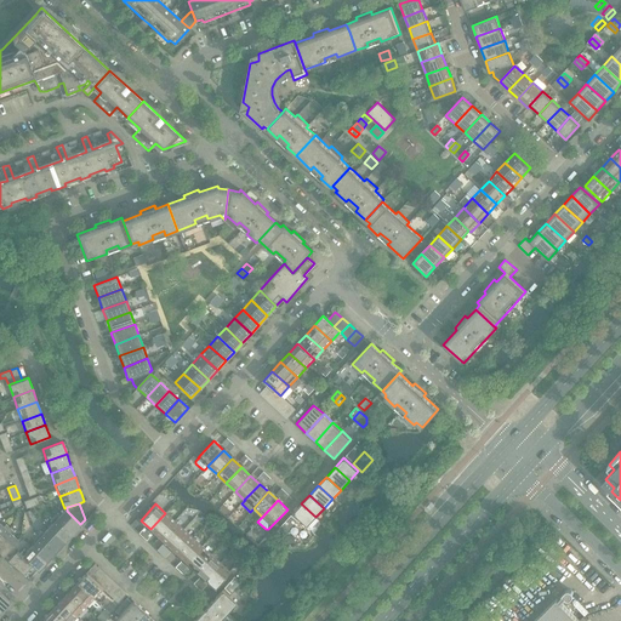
[(315,517),(301,503),(292,513),(307,527),(315,517)]
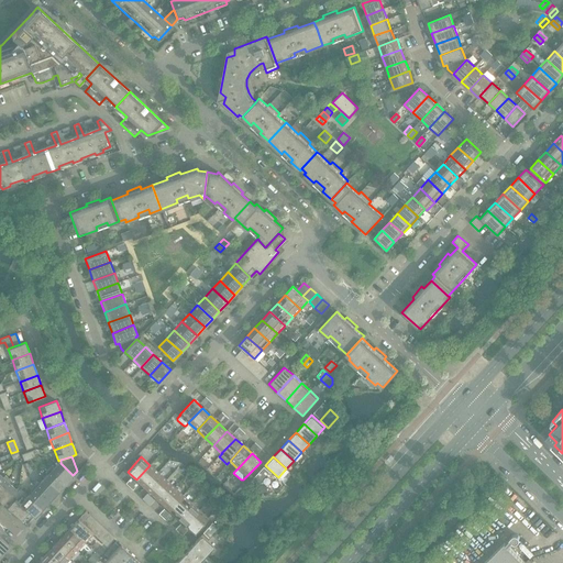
[(73,475),(61,463),(59,462),(55,466),(53,464),(48,468),(65,484),(73,475)]
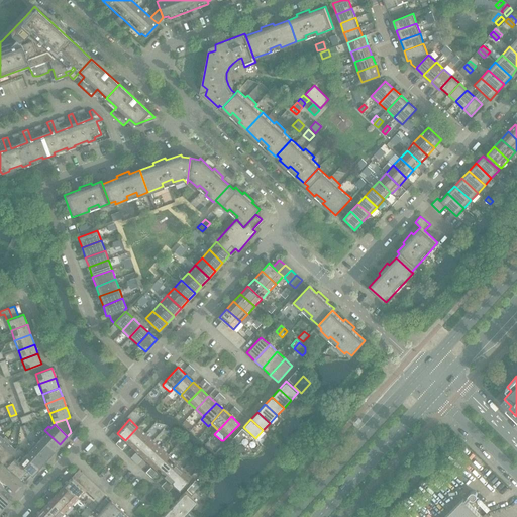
[(132,447),(145,433),(137,427),(125,440),(132,447)]
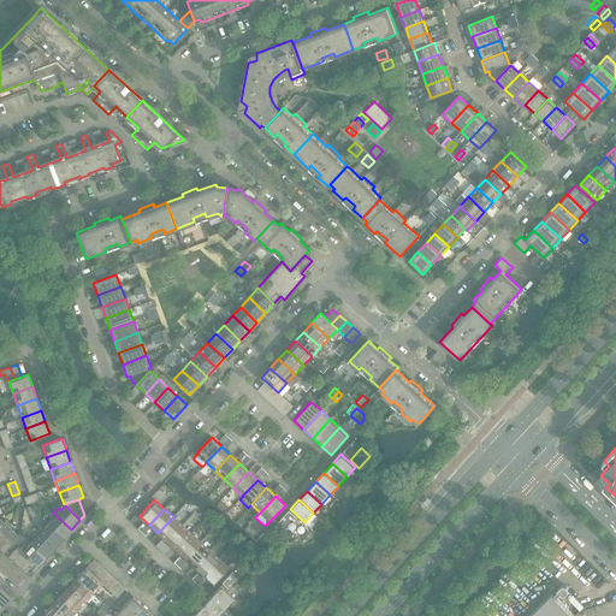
[(71,529),(53,513),(49,517),(52,520),(48,523),(63,538),(71,529)]
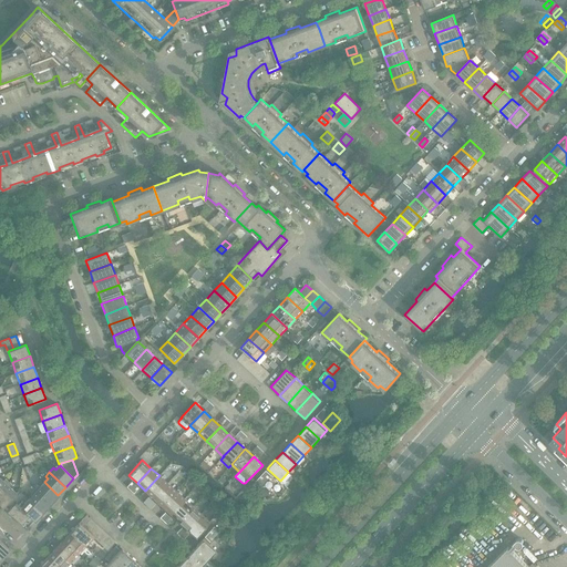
[(154,498),(167,483),(160,475),(145,491),(154,498)]
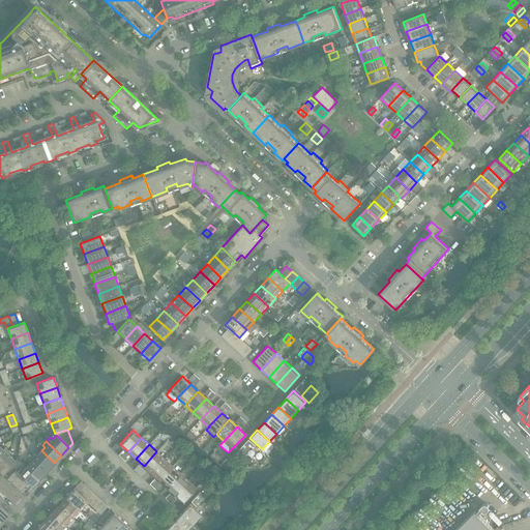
[(0,460),(8,450),(5,447),(3,449),(0,446),(0,460)]
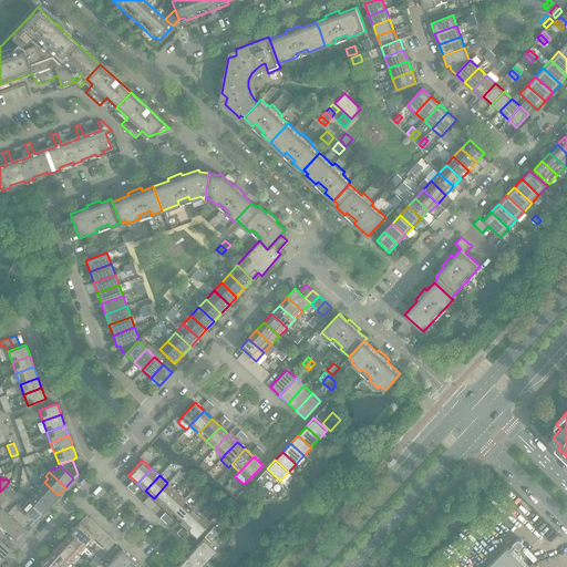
[(0,504),(2,507),(16,493),(11,488),(13,486),(9,482),(0,492),(0,504)]
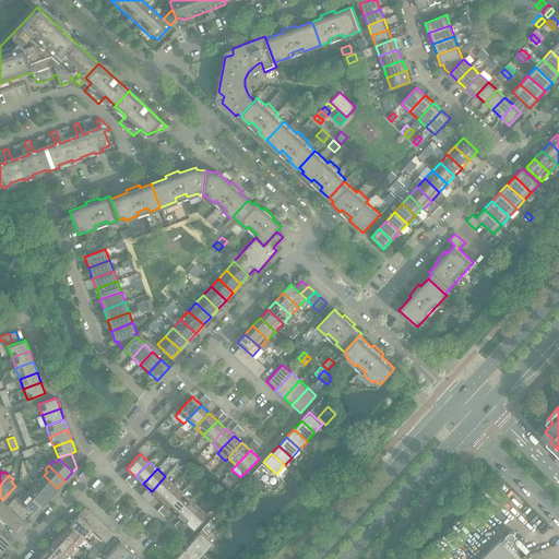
[(57,488),(44,475),(39,480),(37,478),(33,482),(49,497),(57,488)]
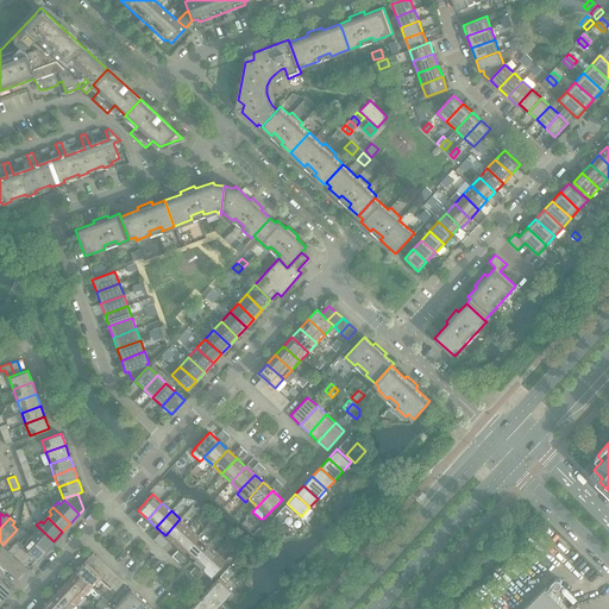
[(174,544),(189,527),(180,519),(165,535),(174,544)]
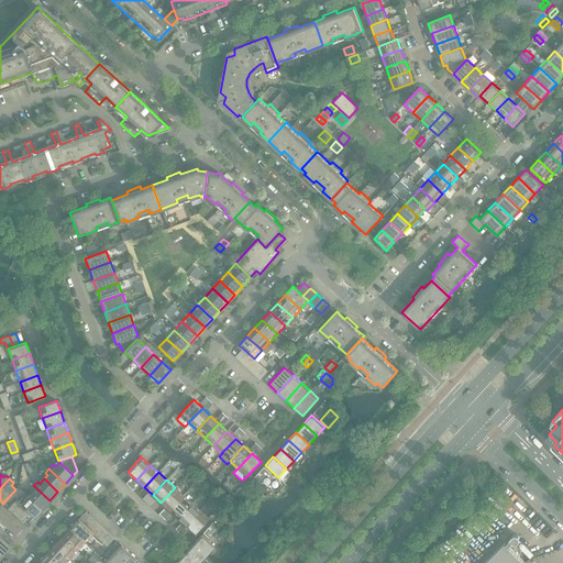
[(50,500),(33,485),(30,489),(32,492),(29,496),(42,509),(50,500)]
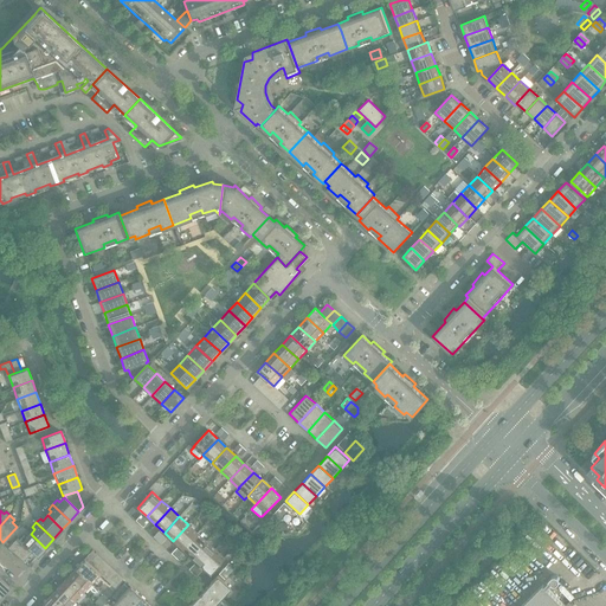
[(182,549),(197,533),(188,524),(173,541),(182,549)]
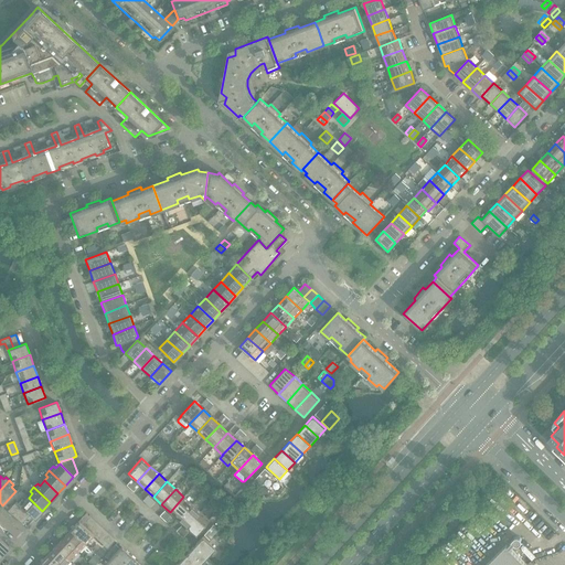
[(178,520),(192,504),(183,497),(170,512),(178,520)]
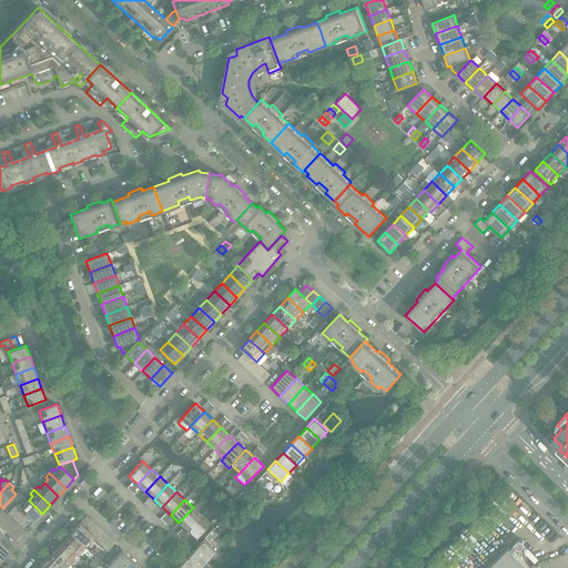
[(42,514),(29,500),(24,505),(22,503),(18,507),(20,509),(26,514),(30,517),(34,521),(42,514)]
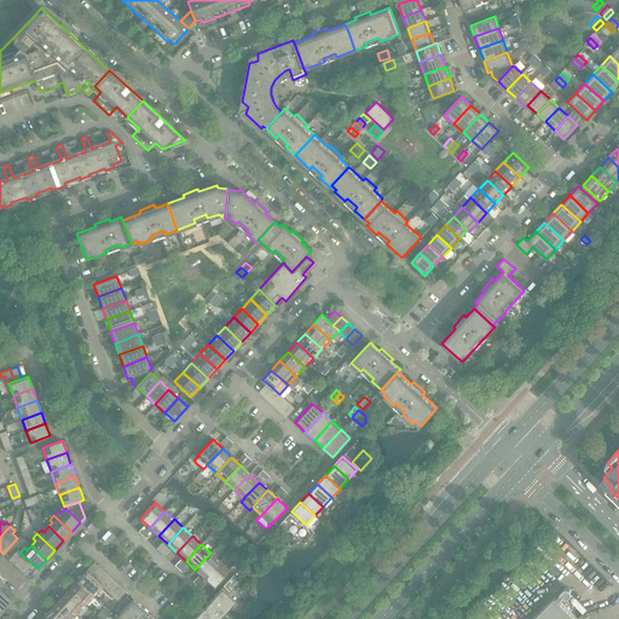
[(204,578),(219,561),(210,553),(195,570),(204,578)]
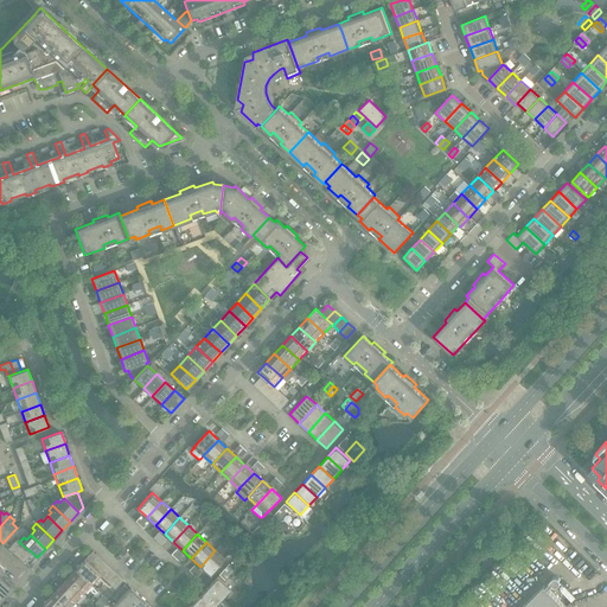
[(18,558),(27,549),(21,544),(18,548),(13,543),(8,549),(18,558)]
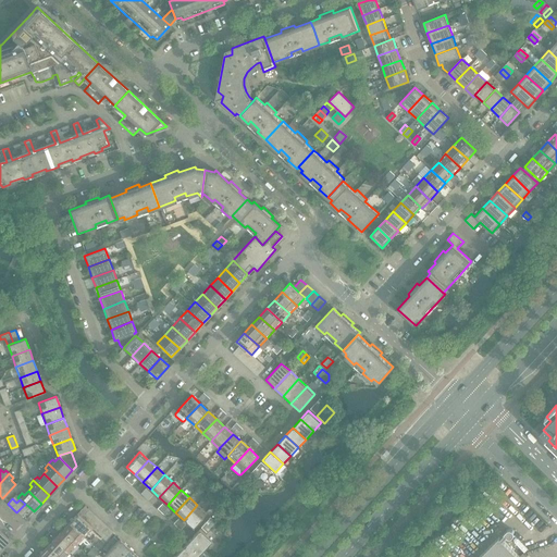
[(21,517),(29,507),(25,504),(16,512),(21,517)]
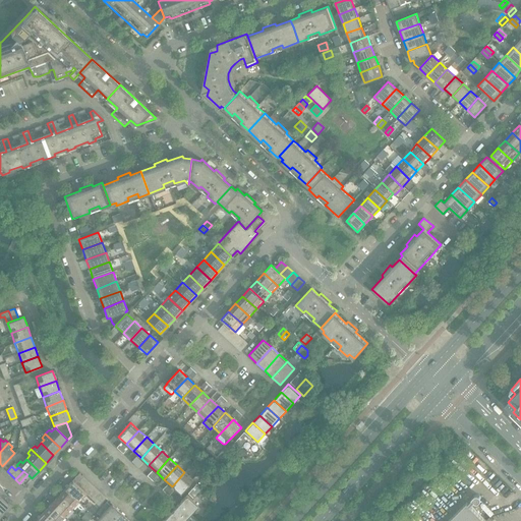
[(179,494),(192,479),(184,472),(172,486),(179,494)]
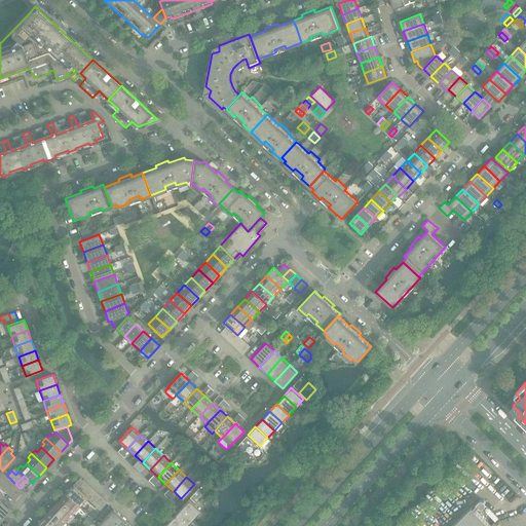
[(86,498),(76,489),(83,481),(79,478),(73,485),(66,493),(79,506),(86,498)]
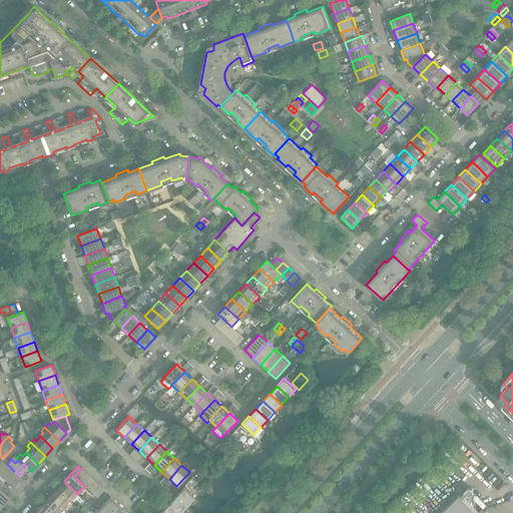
[(77,494),(64,481),(57,489),(70,501),(77,494)]
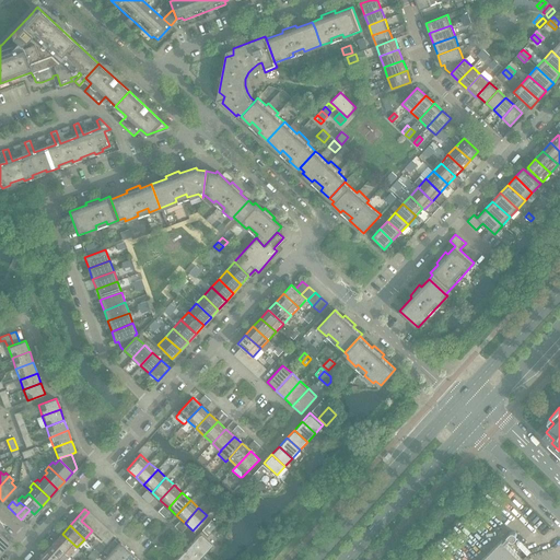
[(523,559),(505,543),(510,538),(511,539),(513,539),(514,539),(516,538),(516,536),(516,534),(515,533),(515,532),(513,532),(511,532),(510,533),(506,535),(506,536),(502,539),(481,559),(523,559)]
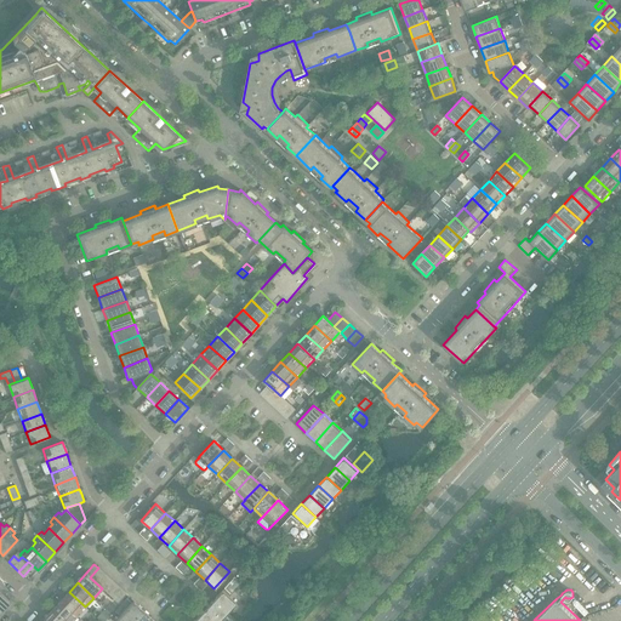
[(237,603),(222,591),(212,600),(227,613),(237,603)]
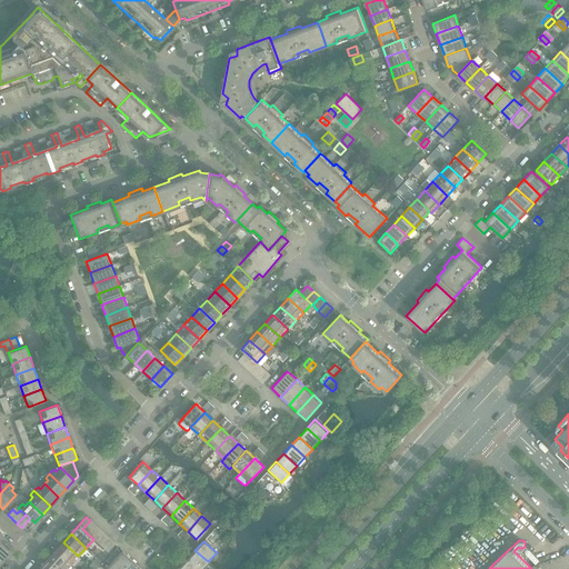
[(78,556),(63,542),(56,550),(70,565),(78,556)]
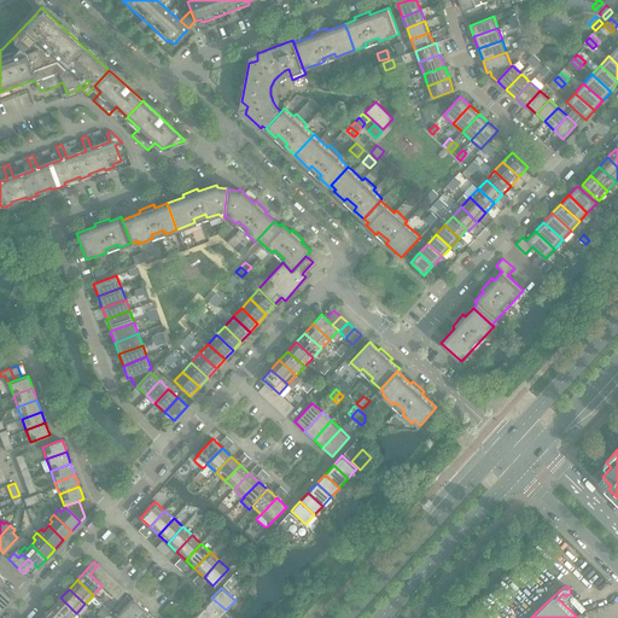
[(71,617),(76,613),(60,598),(52,607),(63,617),(71,617)]
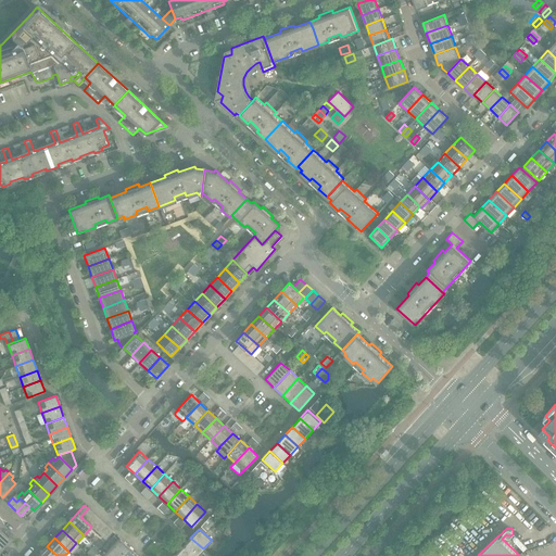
[(196,555),(203,548),(190,538),(182,545),(193,555),(196,555)]
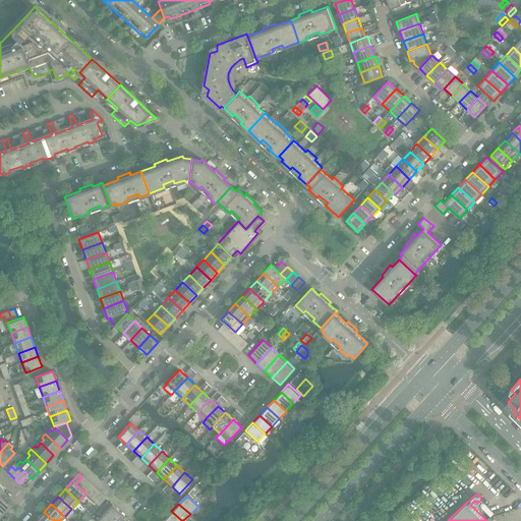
[(94,515),(99,510),(94,505),(89,510),(94,515)]
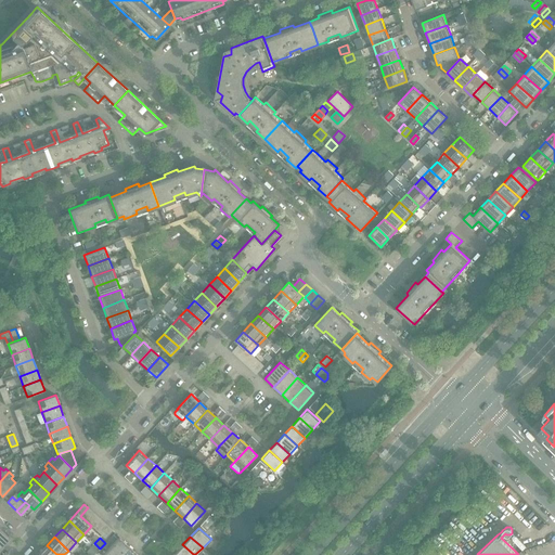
[(104,554),(118,554),(128,545),(118,538),(103,554),(104,554)]
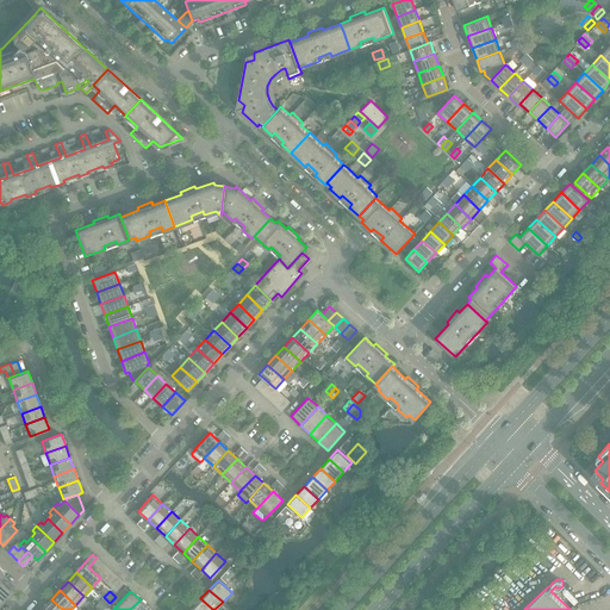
[(212,609),(200,598),(192,608),(194,609),(212,609)]
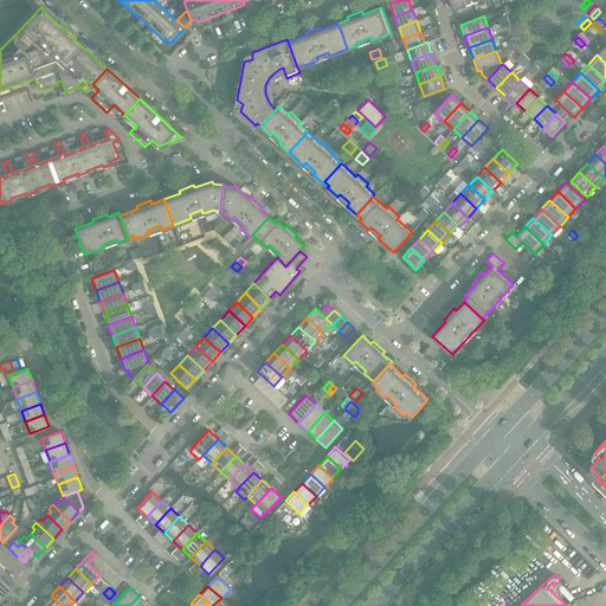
[(62,605),(51,595),(43,604),(44,605),(62,605)]
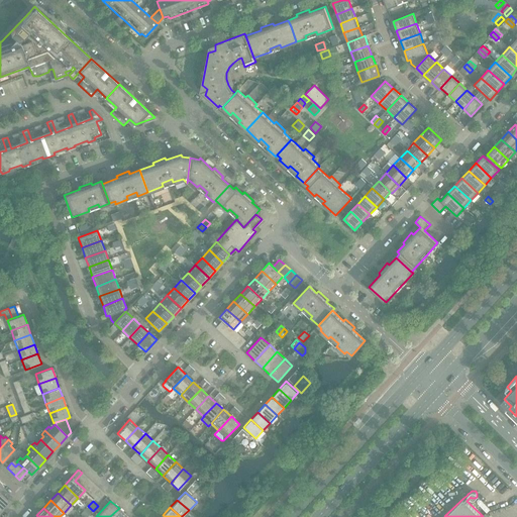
[(84,516),(87,516),(91,513),(86,508),(81,514),(84,516)]
